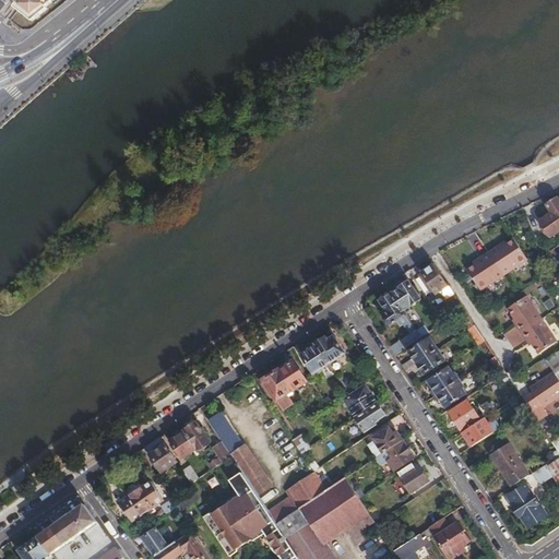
[(11,0),(16,4),(15,7),(34,22),(49,9),(58,0),(11,0)]
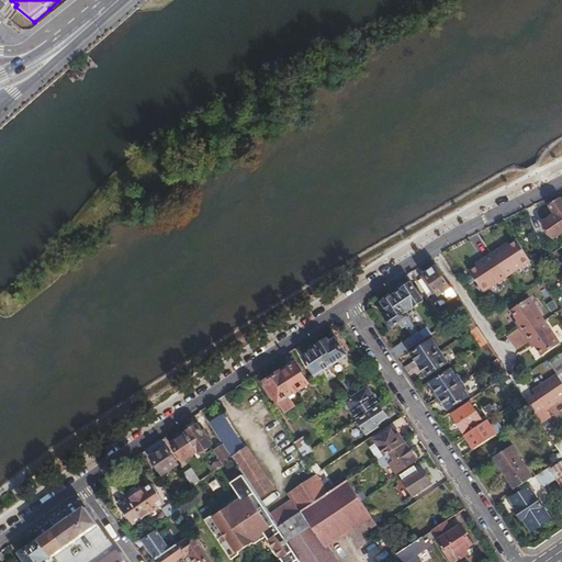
[(555,215),(544,223),(554,237),(561,232),(561,200),(561,199),(550,206),(555,215)]
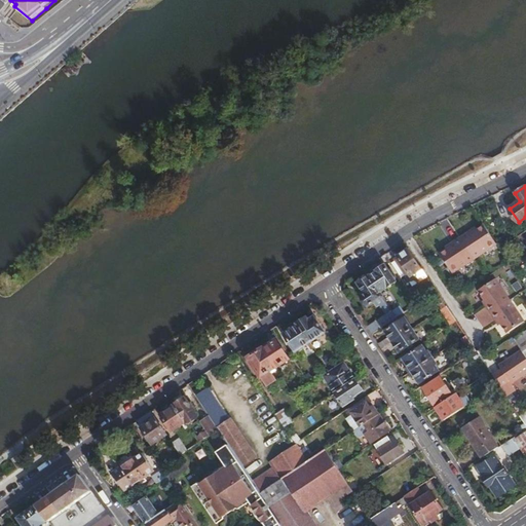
[(495,241),(483,223),(477,227),(468,233),(466,230),(459,235),(475,259),(497,245),(495,241)]
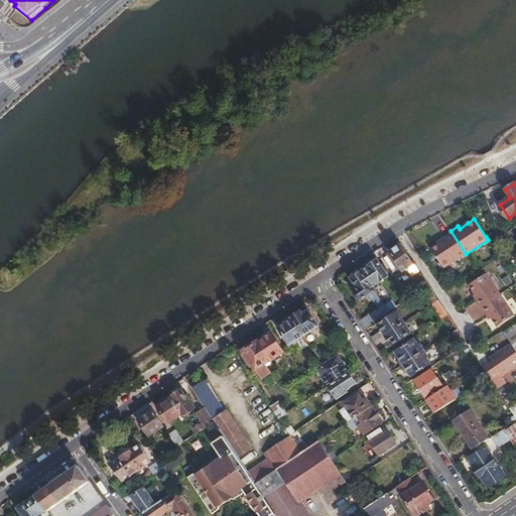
[(466,254),(450,231),(443,235),(445,238),(437,243),(430,248),(444,269),(466,254)]
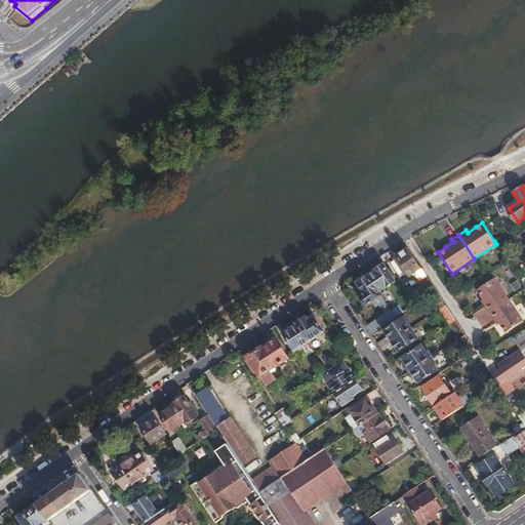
[(497,244),(499,247),(507,242),(501,236),(494,241),(497,244)]
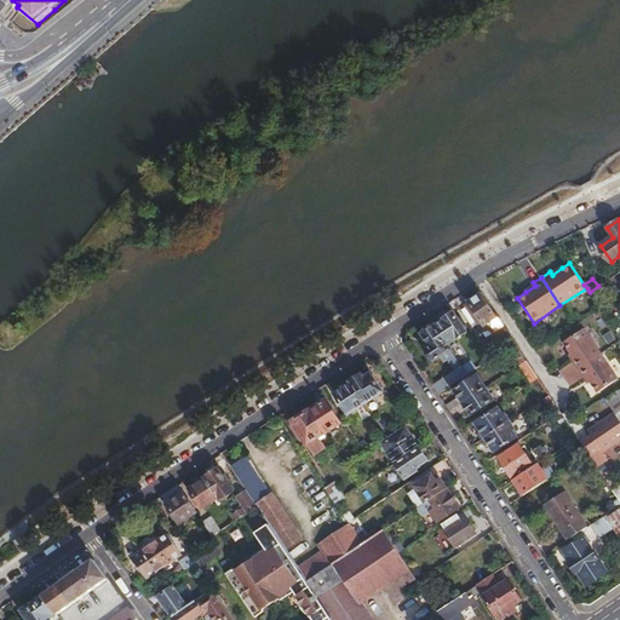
[(498,317),(482,293),(468,303),(483,327),(498,317)]
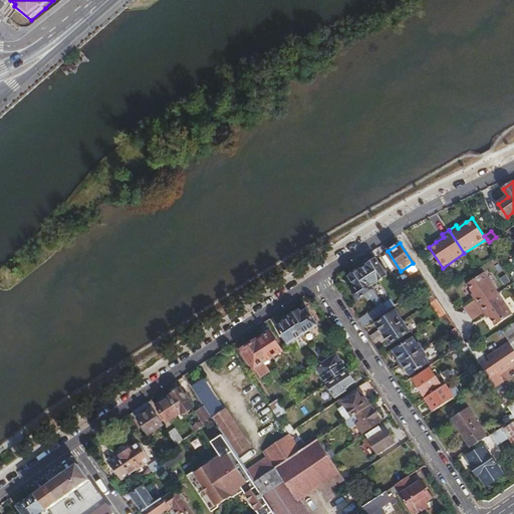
[(368,266),(361,270),(371,285),(388,275),(376,259),(368,264),(368,266)]
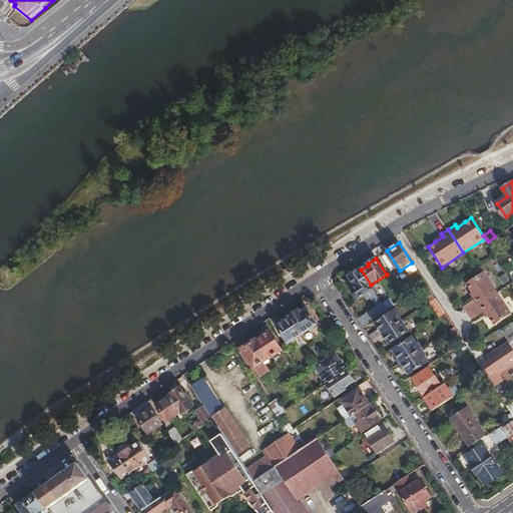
[(361,270),(361,269),(351,276),(356,284),(358,287),(355,289),(360,298),(365,295),(368,300),(371,298),(377,307),(358,319),(363,327),(388,311),(371,285),(361,270)]
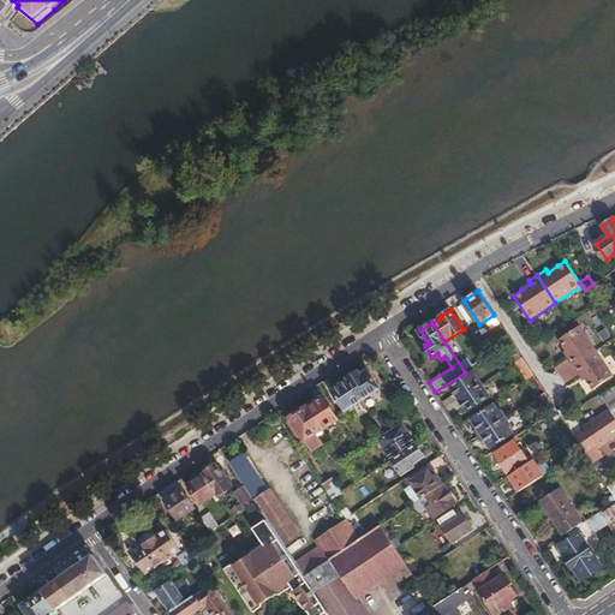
[(565,353),(574,368),(597,351),(580,326),(559,340),(567,351),(565,353)]
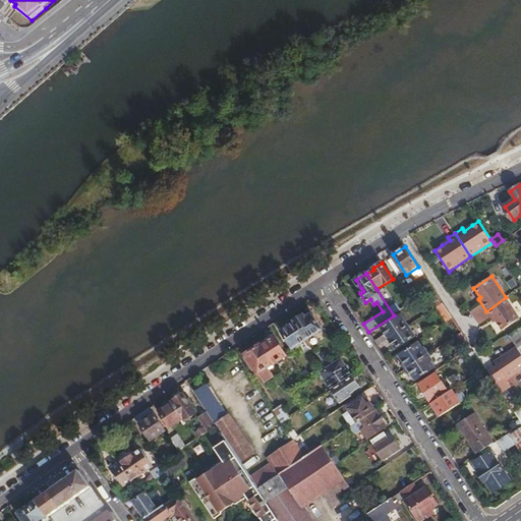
[(443,303),(438,295),(430,296),(438,307),(443,303)]
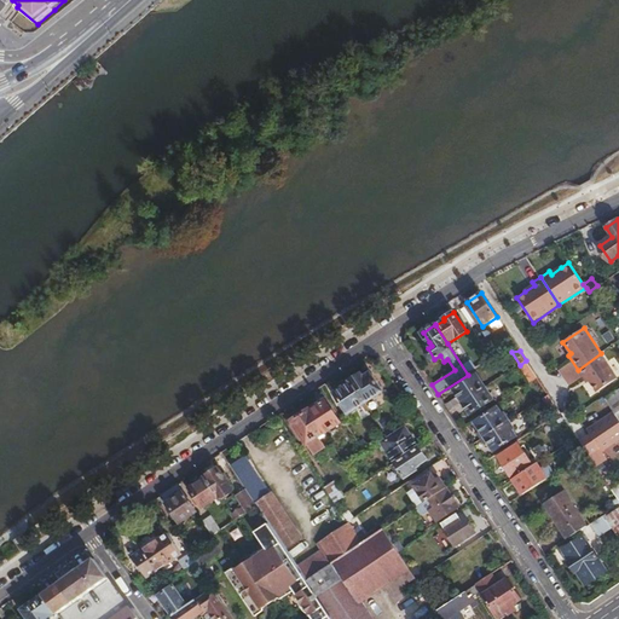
[(601,353),(578,370),(588,383),(590,381),(597,392),(618,377),(601,353)]
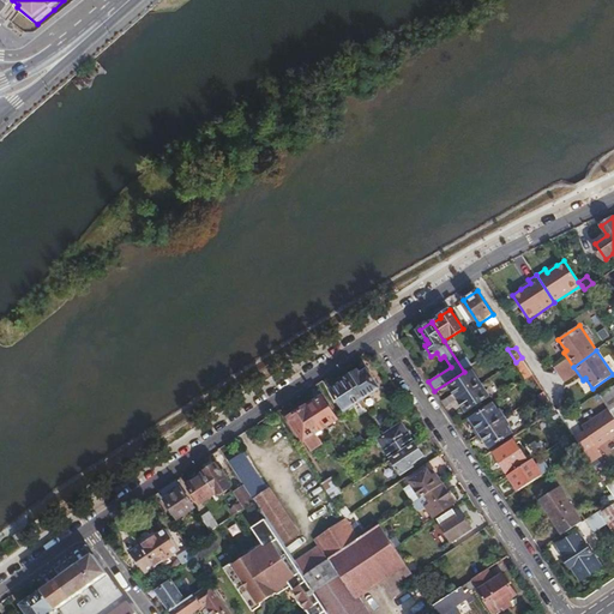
[(534,374),(522,357),(516,362),(515,362),(525,380),(534,374)]
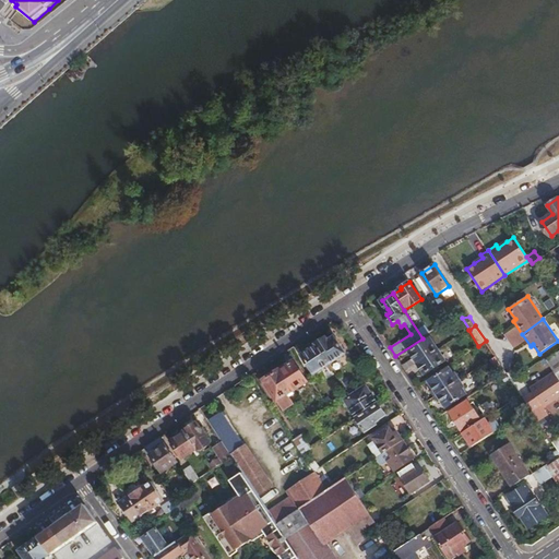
[(326,337),(317,344),(317,345),(330,364),(346,354),(334,336),(329,341),(326,337)]
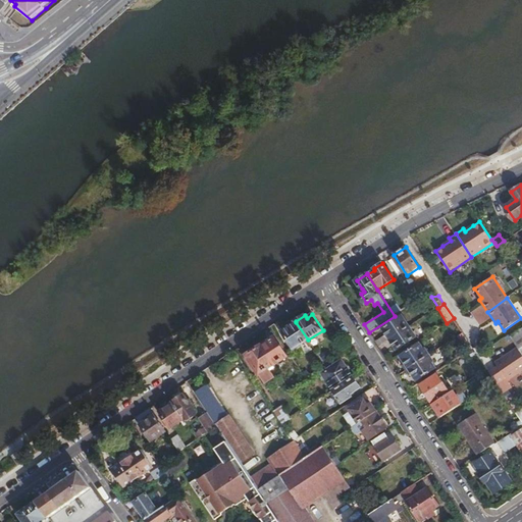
[(389,340),(410,326),(403,315),(382,328),(386,334),(380,337),(376,341),(379,347),(389,340)]
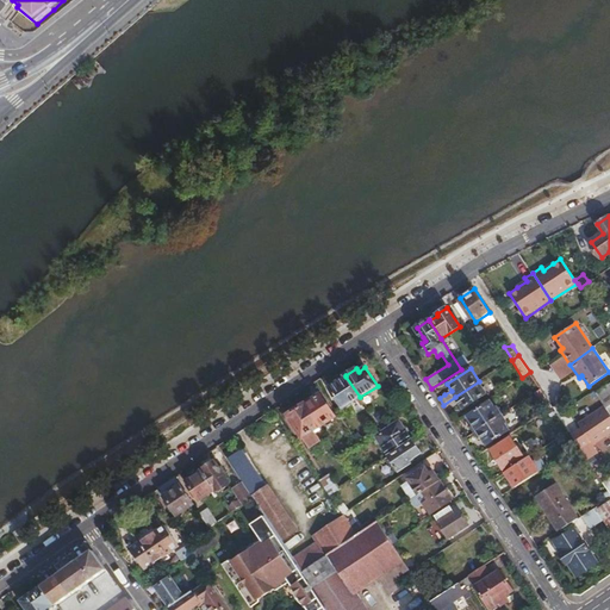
[(360,397),(346,377),(329,387),(343,409),(358,399),(361,405),(365,403),(360,397)]
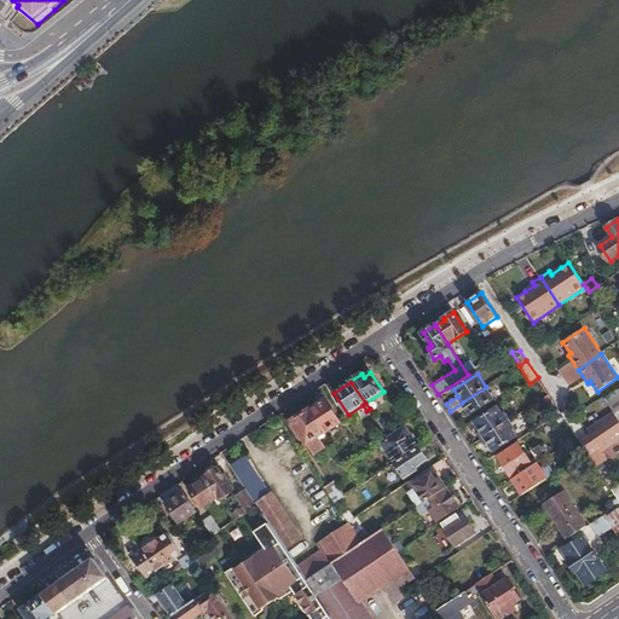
[(495,399),(486,387),(462,403),(470,416),(495,399)]
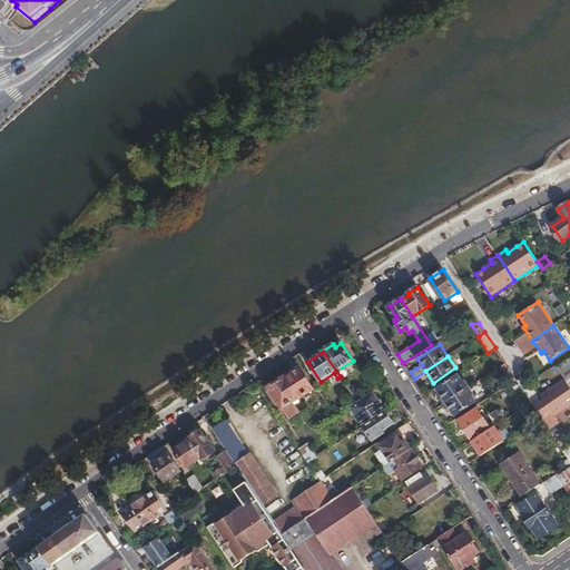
[(569,357),(557,367),(564,380),(569,386),(569,357)]
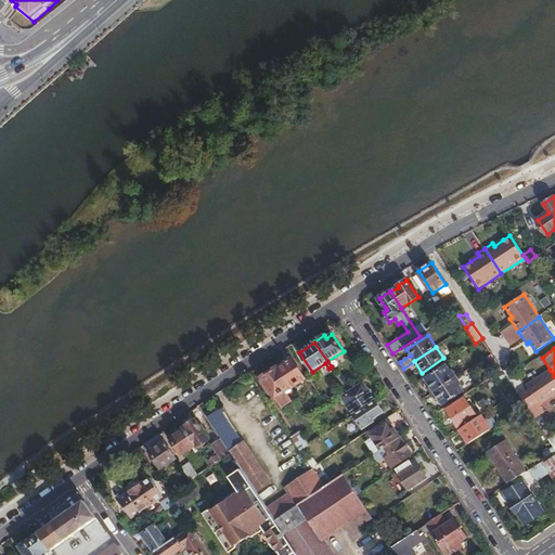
[(502,370),(492,355),(487,358),(497,373),(502,370)]
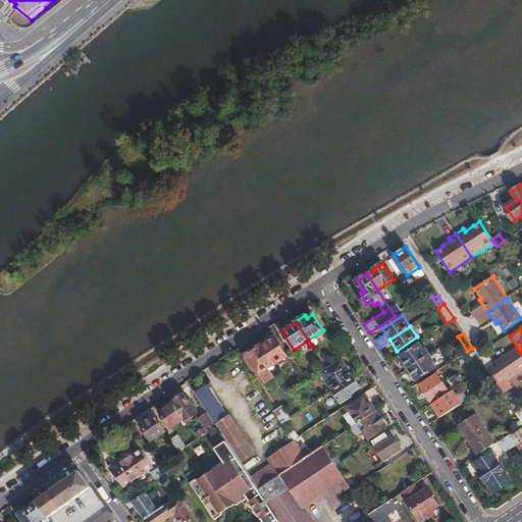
[(274,336),(260,346),(273,366),(288,357),(274,336)]
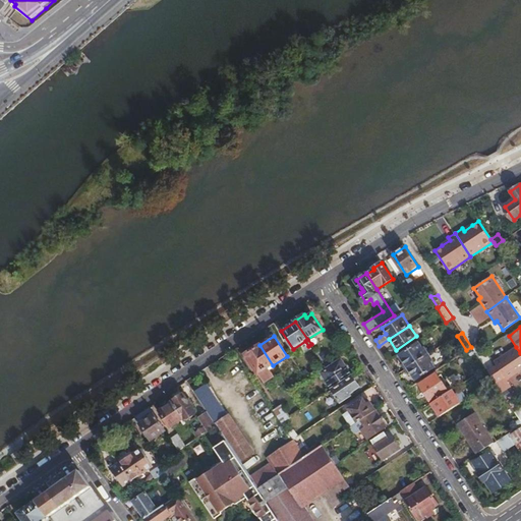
[(408,368),(429,354),(424,347),(423,348),(419,342),(399,355),(408,368)]
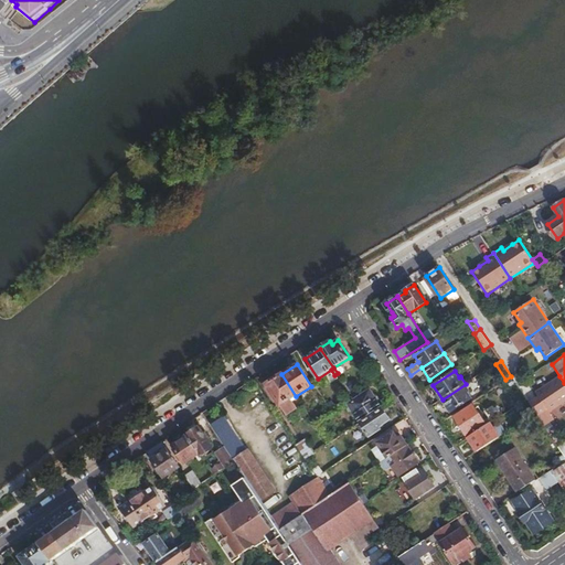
[(281,374),(266,384),(280,406),(287,415),(298,408),(291,400),(296,396),(281,374)]
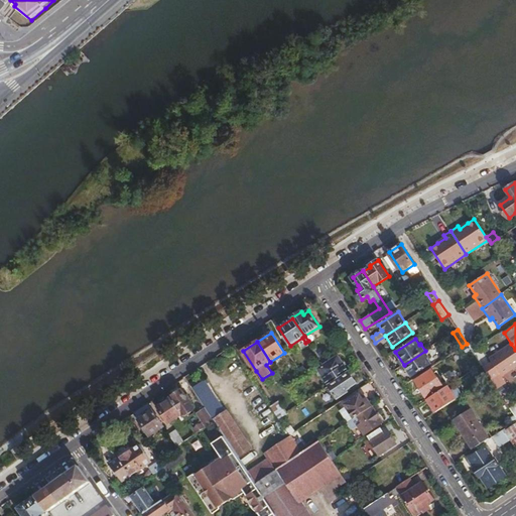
[(503,377),(515,367),(515,350),(511,344),(499,352),(500,354),(491,360),(492,362),(483,368),(498,389),(507,383),(503,377)]
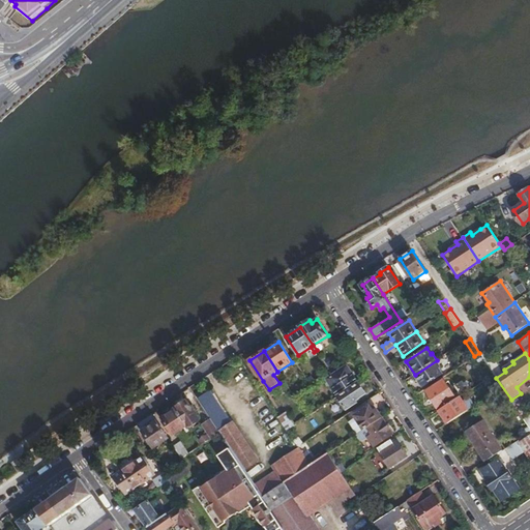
[(441,366),(437,360),(415,375),(423,387),(444,374),(440,367),(441,366)]
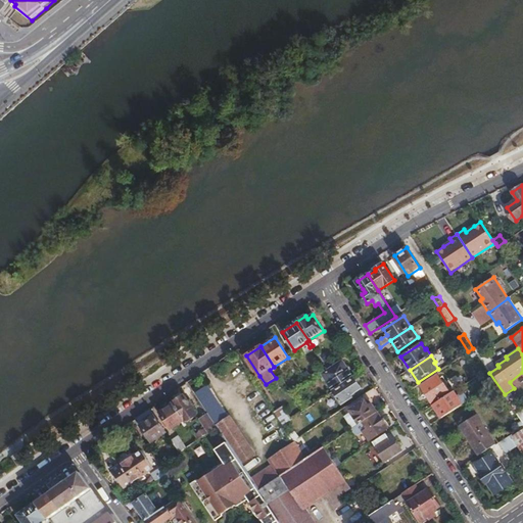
[(507,359),(506,357),(495,363),(497,365),(507,359)]
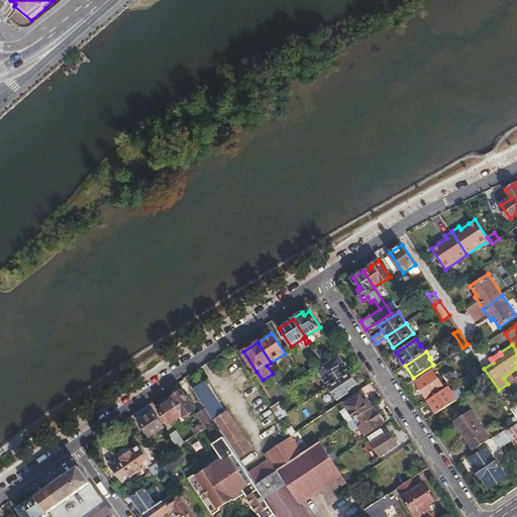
[(329,387),(350,373),(339,355),(318,370),(329,387)]
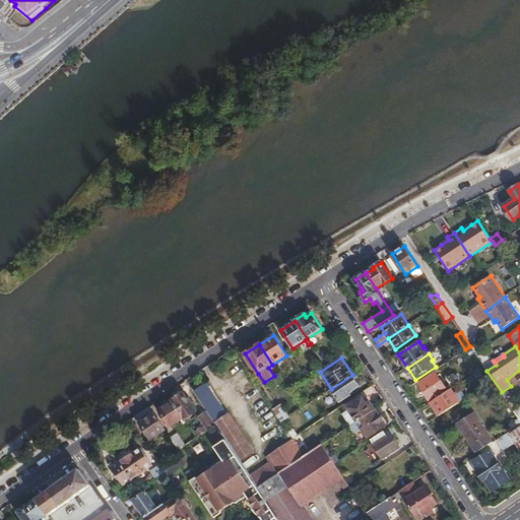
[(436,372),(418,384),(430,401),(447,389),(436,372)]
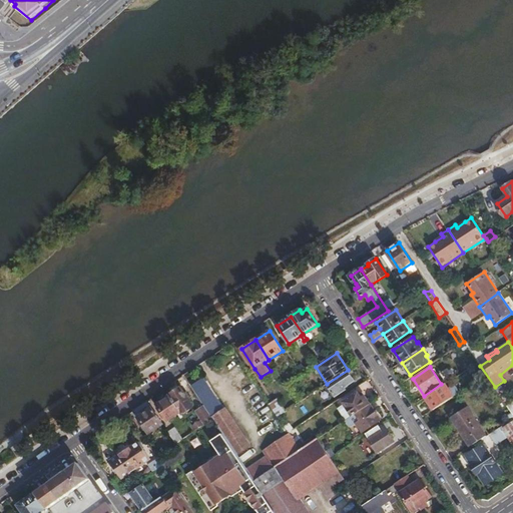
[(355,381),(348,370),(327,384),(336,397),(346,390),(345,388),(355,381)]
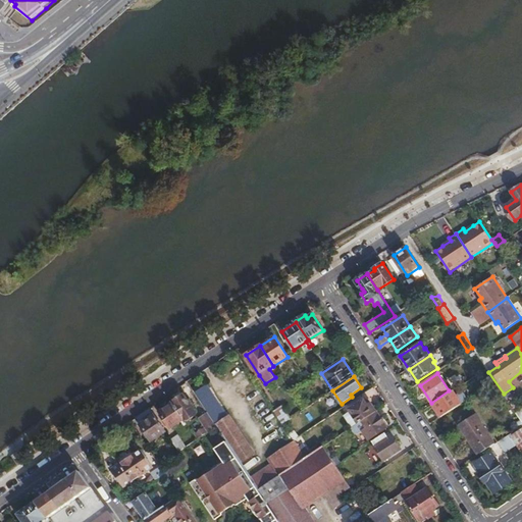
[(202,380),(191,387),(200,401),(212,393),(206,384),(205,385),(202,380)]
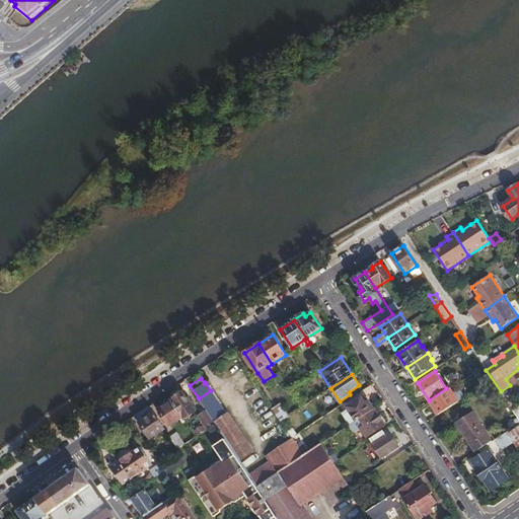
[(430,402),(439,415),(459,401),(451,388),(430,401),(430,402)]
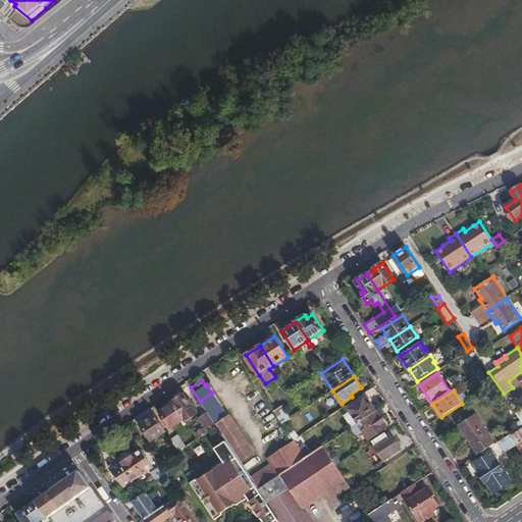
[(212,393),(200,401),(208,413),(217,426),(227,441),(242,463),(254,455),(212,393)]
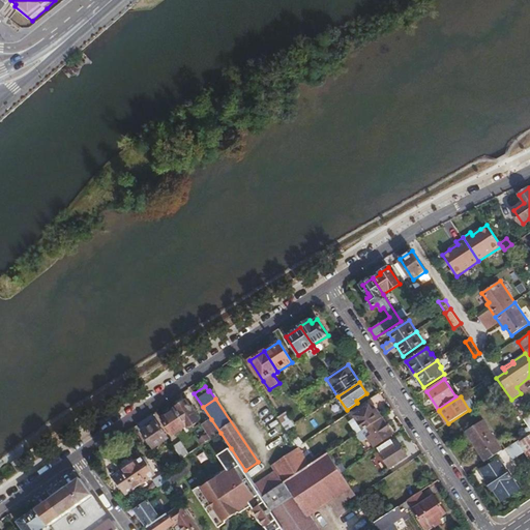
[(175,410),(163,418),(174,435),(187,425),(188,428),(200,420),(187,401),(175,409),(175,410)]
